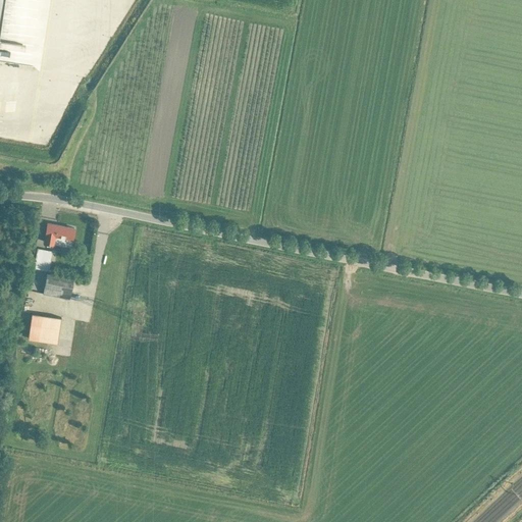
[(74,228),(48,223),(44,242),(70,247),(74,228)]
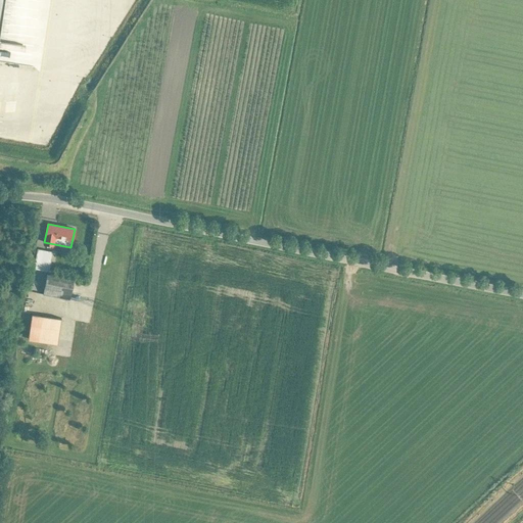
[(45,251),(38,250),(36,249),(33,268),(42,270),(45,251)]
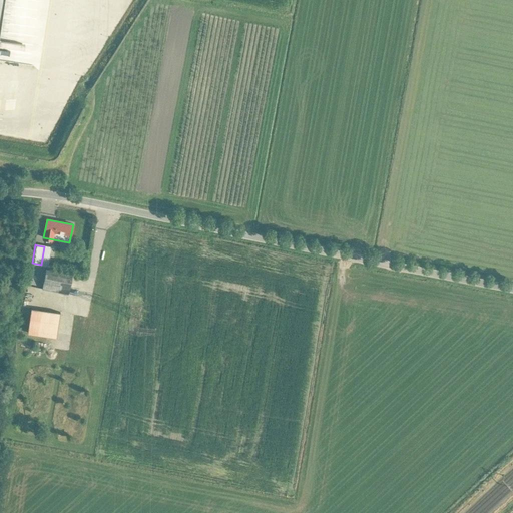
[(46,269),(42,289),(68,294),(71,274),(46,269)]
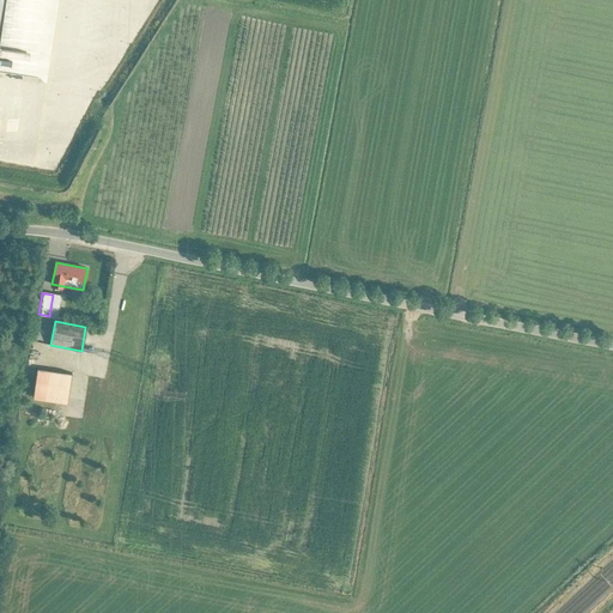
[(32,396),(44,399),(67,402),(71,374),(50,370),(37,368),(32,396)]
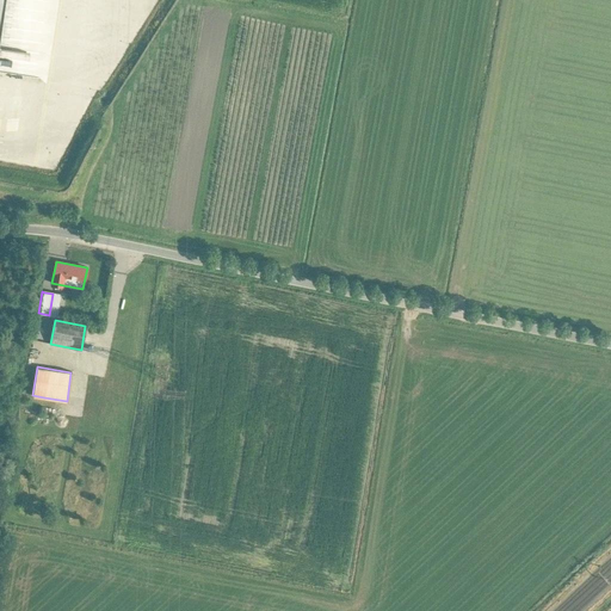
[(166,408),(168,393),(158,392),(155,406),(166,408)]
